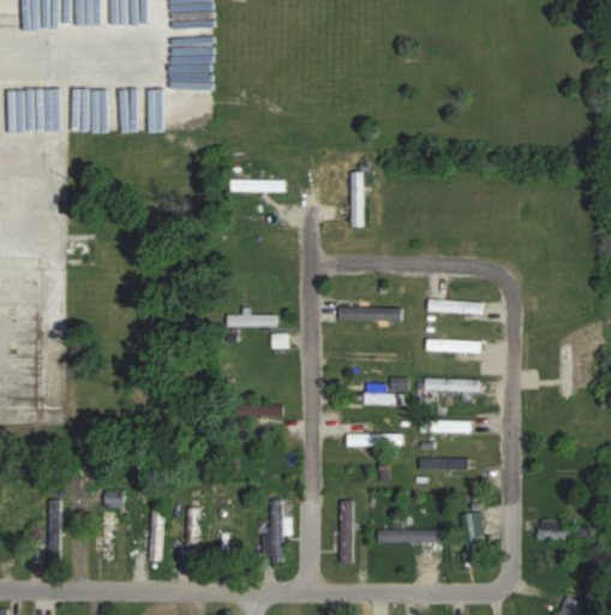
[(364,171),(352,171),(352,226),(364,226),(364,171)]
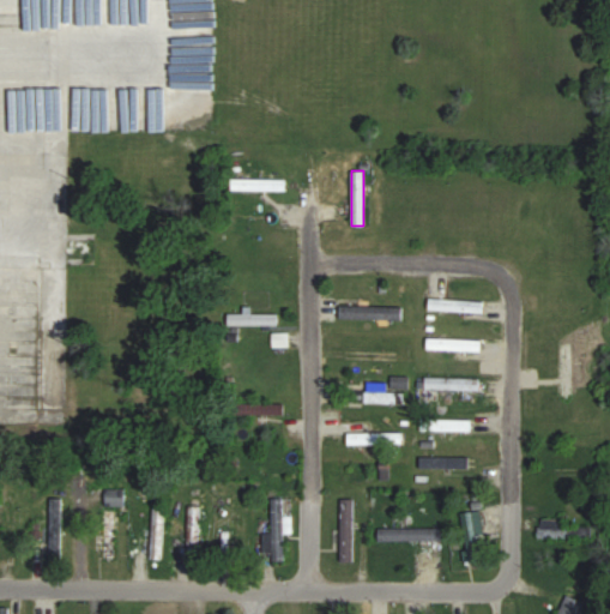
[(230,191),(284,191),(284,180),(230,180),(230,191)]
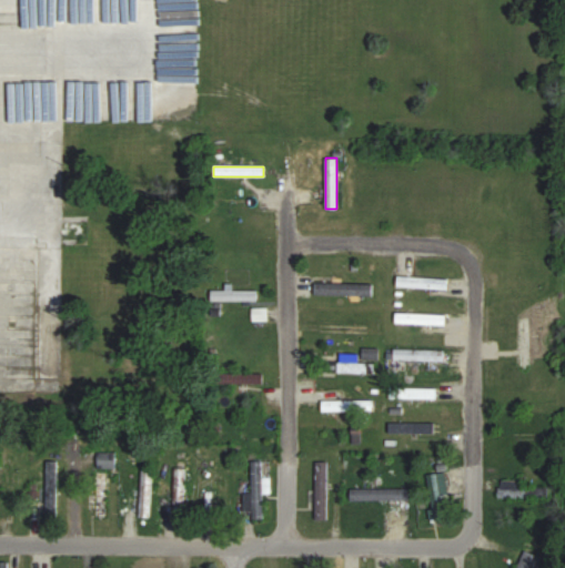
[(371,283),(313,283),(313,295),(371,295),(371,283)]
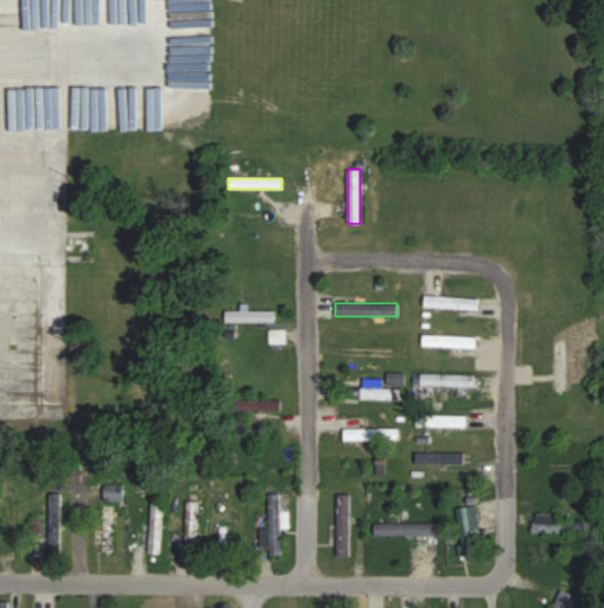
[(273,311),(224,311),(224,323),(273,323),(273,311)]
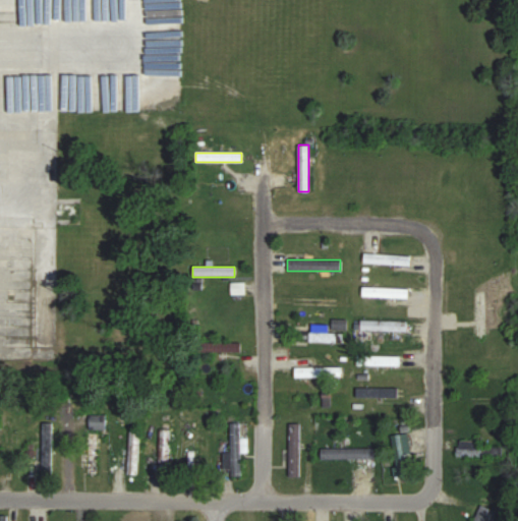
[(484,322),(492,322),(492,305),(483,305),(483,289),(474,289),(474,336),(484,336),(484,322)]
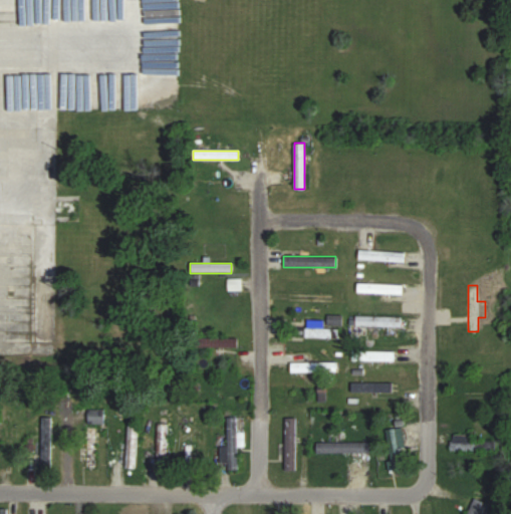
[(354,326),(400,326),(400,316),(354,316),(354,326)]
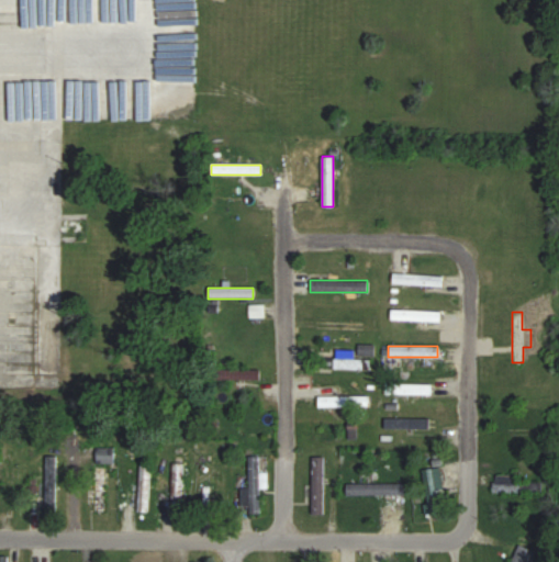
[(355,349),(334,349),(334,358),(316,358),(316,369),(370,370),(370,359),(355,359),(355,349)]
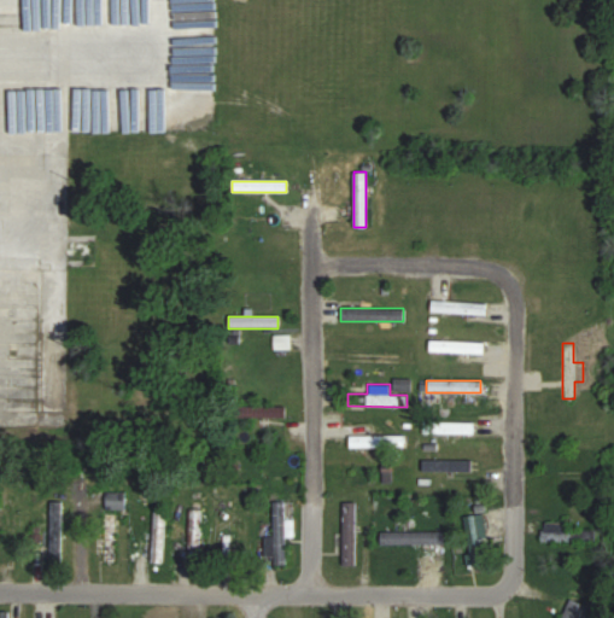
[(285,418),(285,406),(237,406),(237,418),(285,418)]
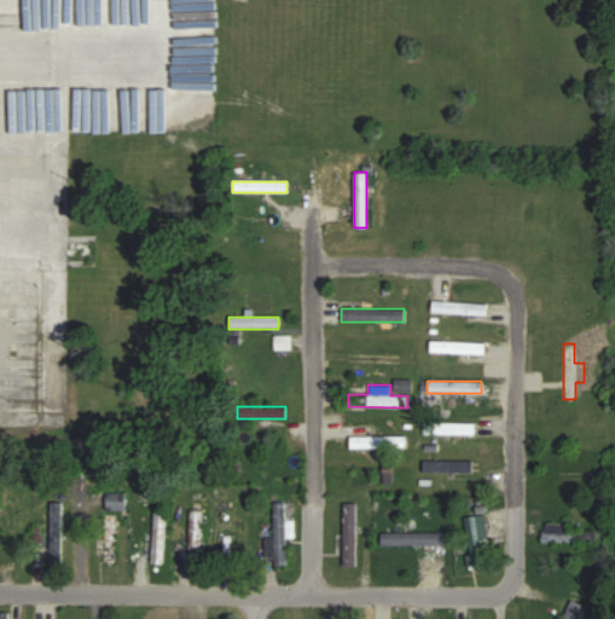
[(474,423),(423,423),(423,435),(474,435),(474,423)]
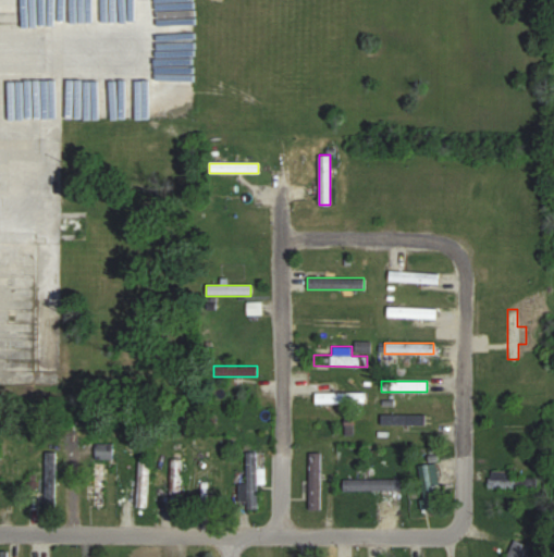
[(380,415),(380,425),(425,425),(425,415),(380,415)]
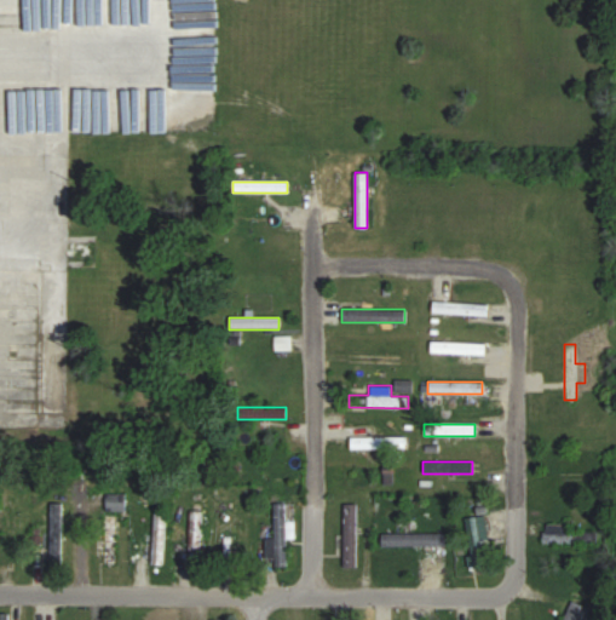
[(124,494),(105,494),(105,510),(124,510),(124,494)]
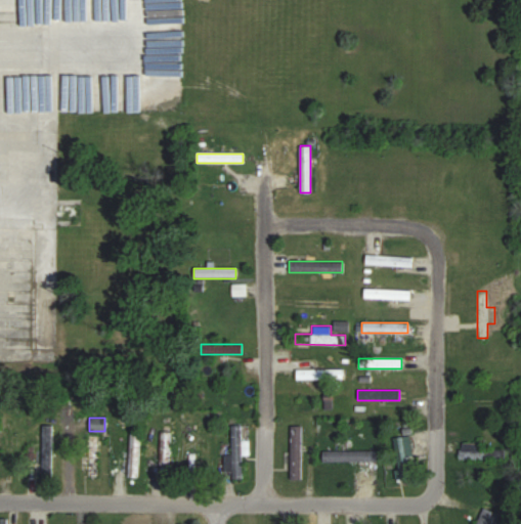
[(13,424),(2,424),(2,466),(13,466),(13,424)]
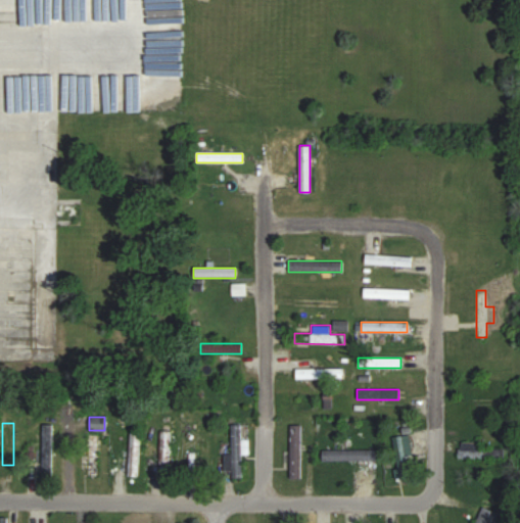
[(51,423),(42,423),(42,477),(51,477),(51,423)]
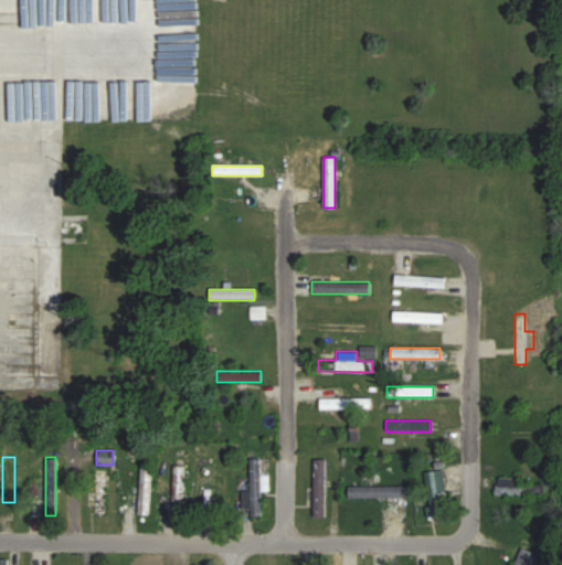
[(248,490),(242,490),(243,515),(261,514),(261,487),(262,487),(262,458),(248,459),(248,490)]
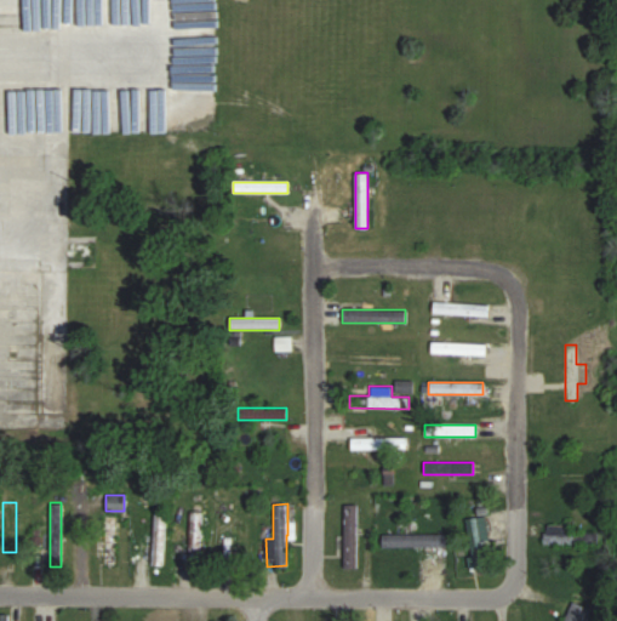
[(342,503),(342,568),(356,568),(356,503),(342,503)]
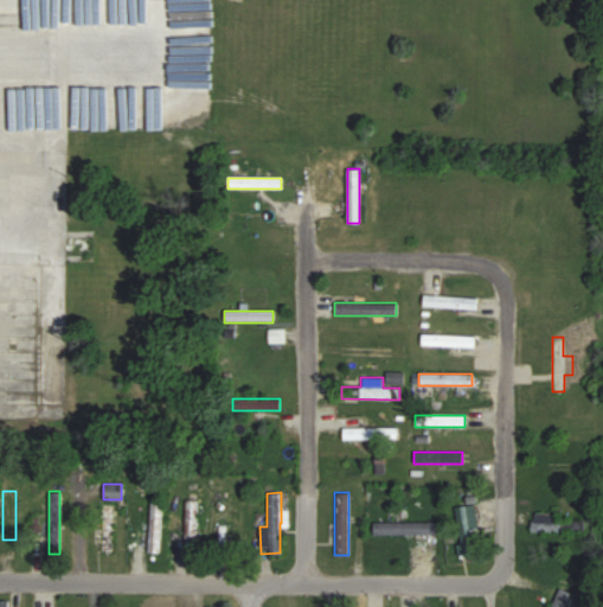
[(148,553),(161,553),(161,499),(148,499),(148,553)]
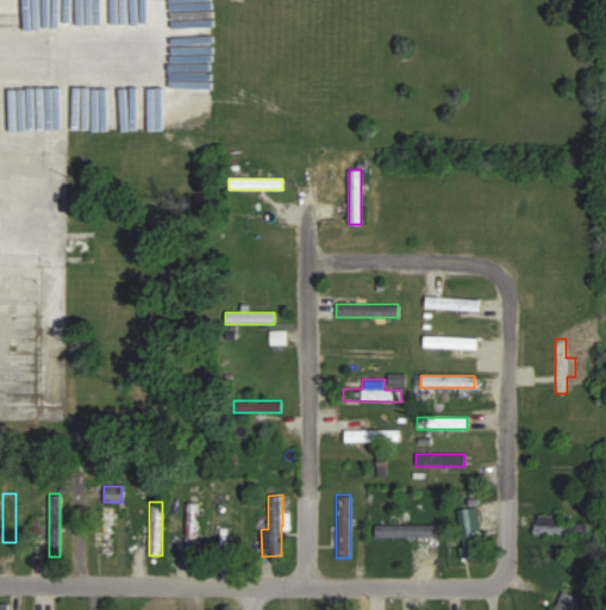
[(197,503),(183,503),(183,556),(197,556),(197,503)]
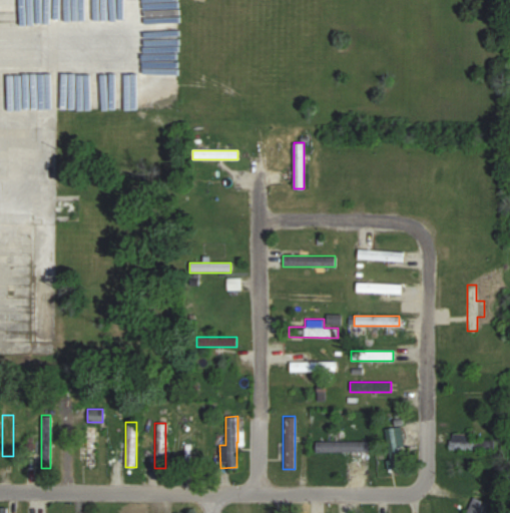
[(95,426),(80,426),(80,459),(85,459),(85,467),(95,467),(95,426)]
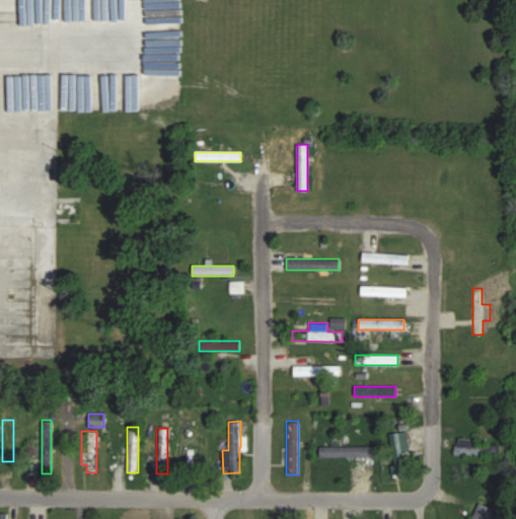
[(410,474),(409,432),(390,432),(391,474),(410,474)]
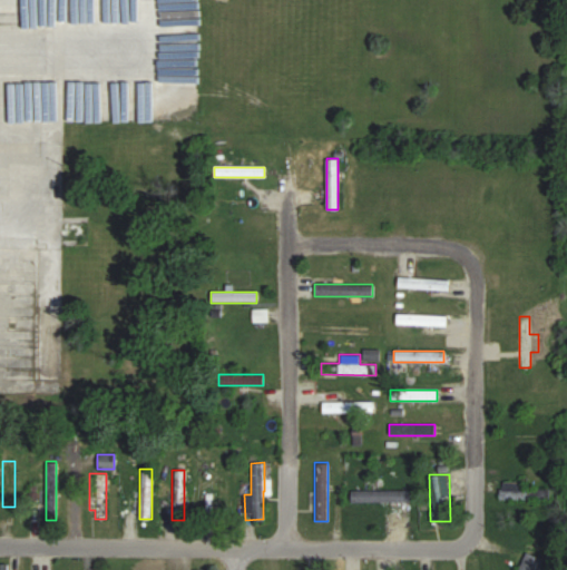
[(528,481),(499,481),(499,500),(528,500),(528,481)]
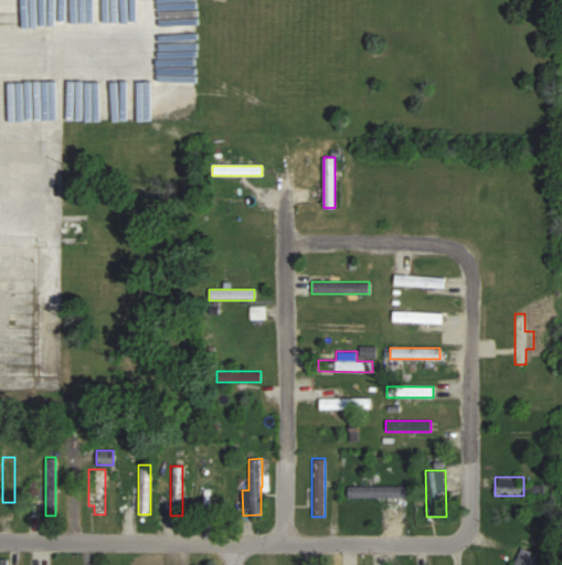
[(348,498),(405,498),(405,484),(348,484),(348,498)]
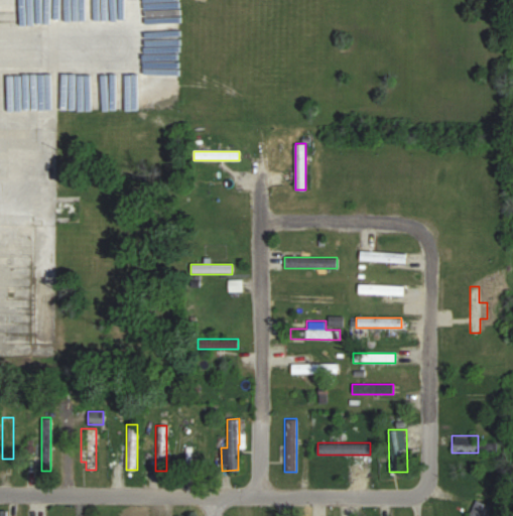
[(488,515),(492,507),(476,499),(467,515),(488,515)]
